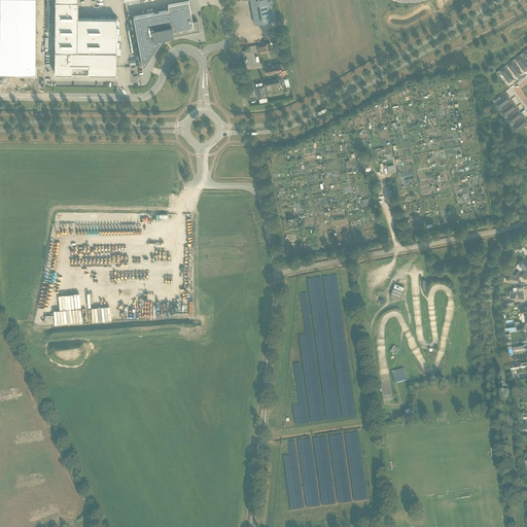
[(0,0),(0,74),(36,75),(36,0),(0,0)]
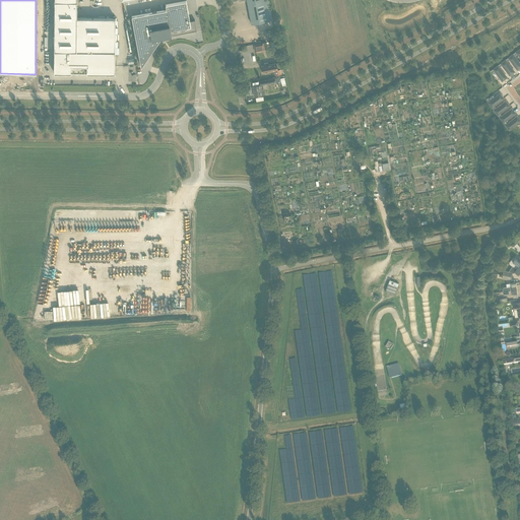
[(54,72),(54,73),(81,73),(87,73),(115,74),(115,72),(115,66),(116,18),(77,18),(76,0),(54,0),(54,51),(54,57),(54,72)]
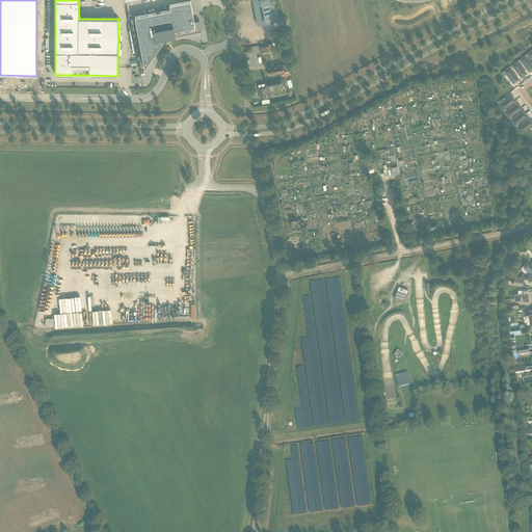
[(251,0),(257,25),(262,24),(278,21),(274,0),(251,0)]
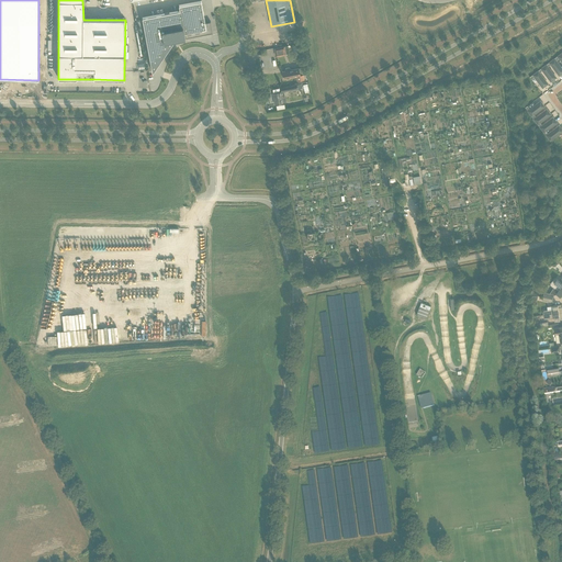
[(180,11),(143,18),(153,72),(175,41),(213,33),(211,22),(205,23),(201,1),(179,6),(180,11)]
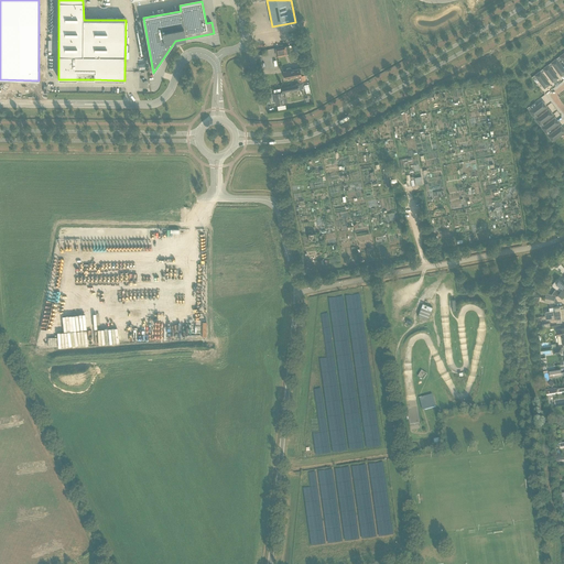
[(278,56),(286,54),(285,46),(275,49),(278,56)]
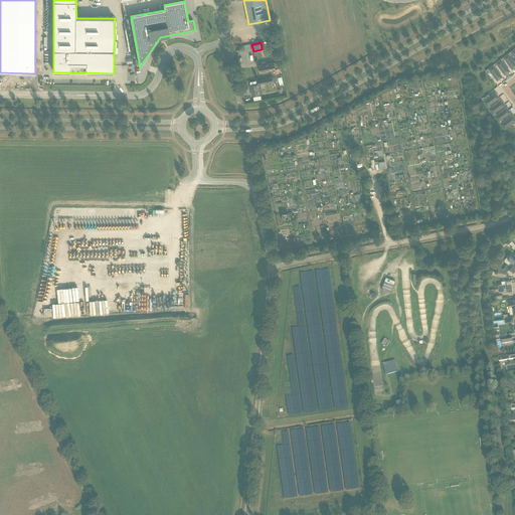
[(500,59),(502,61),(504,59),(512,69),(514,66),(514,62),(509,55),(508,53),(500,59)]
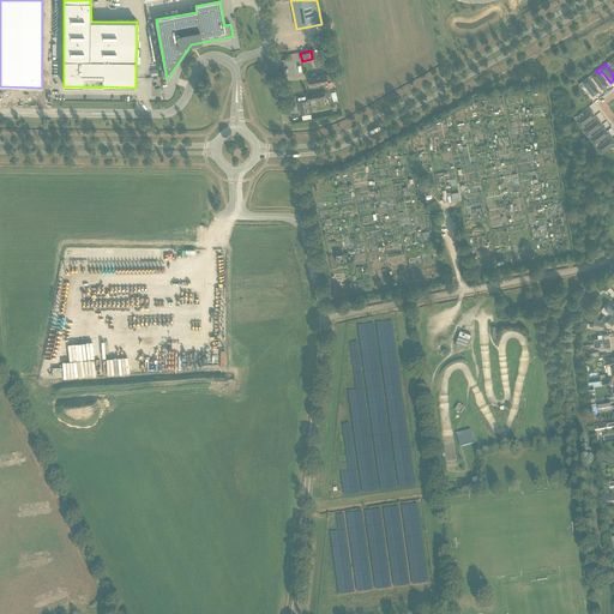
[(607,85),(599,73),(596,71),(588,77),(589,79),(593,77),(601,89),(607,85)]
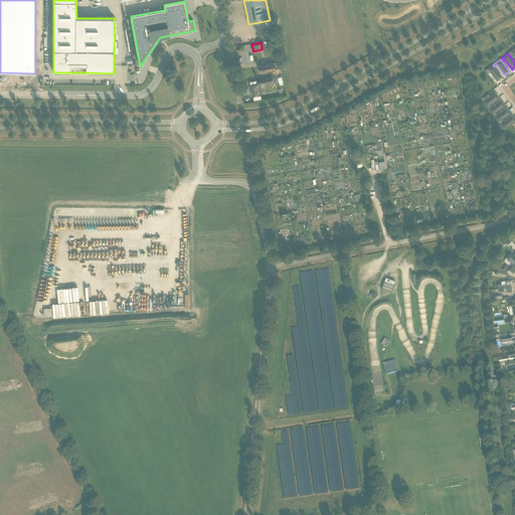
[(260,65),(259,65),(259,66),(260,72),(261,72),(272,70),(273,74),(279,73),(278,68),(280,68),(278,62),(267,64),(266,64),(266,63),(265,62),(262,62),(261,64),(262,65),(261,65),(260,65)]
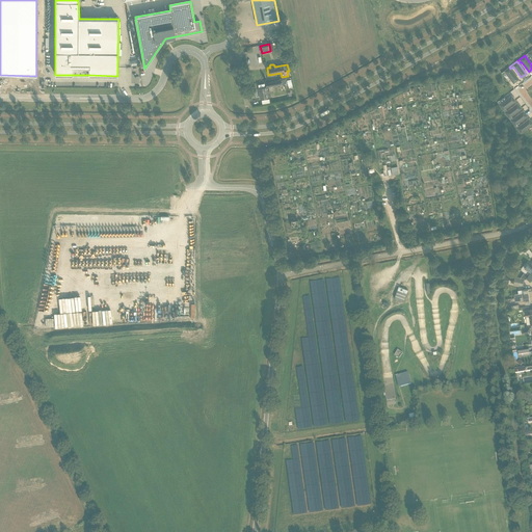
[(519,79),(510,69),(509,67),(501,73),(503,75),(506,73),(513,83),(519,79)]
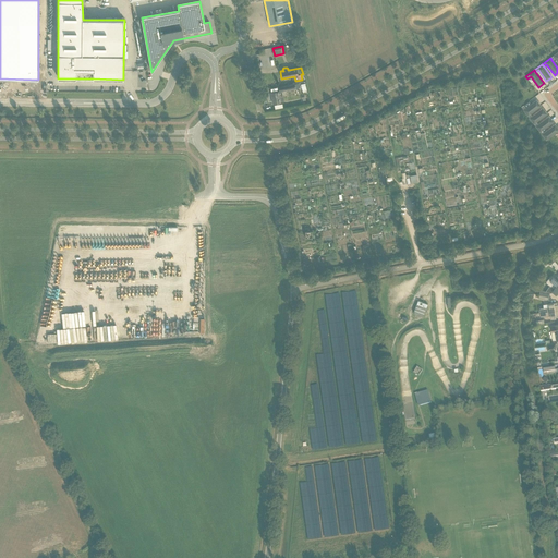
[(281,98),(279,92),(270,93),(273,104),(284,101),(283,98),(281,98)]
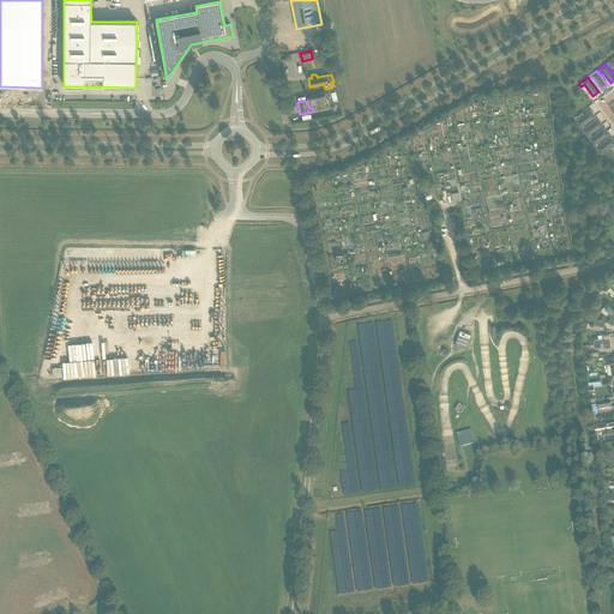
[(578,119),(576,115),(573,118),(581,127),(583,125),(595,116),(590,110),(578,119)]
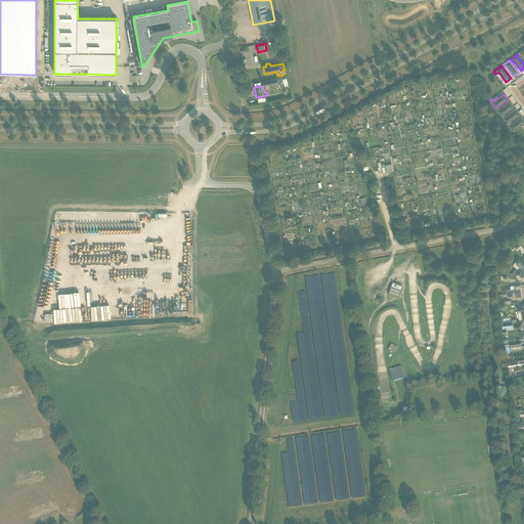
[(499,110),(497,106),(495,108),(501,116),(504,115),(513,106),(510,101),(499,110)]
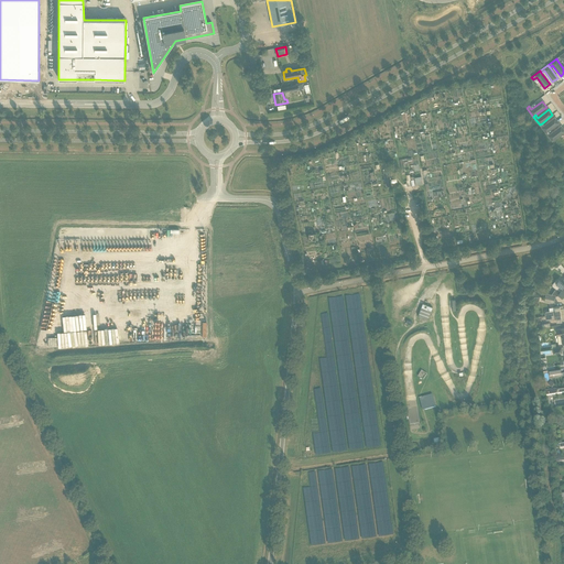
[(543,126),(542,123),(540,125),(545,132),(548,131),(559,123),(554,118),(543,126)]
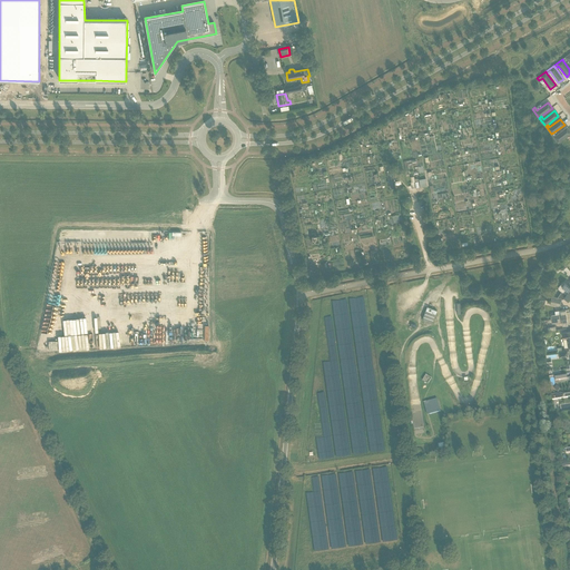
[(556,136),(553,133),(551,134),(558,143),(569,133),(569,131),(567,127),(556,136)]
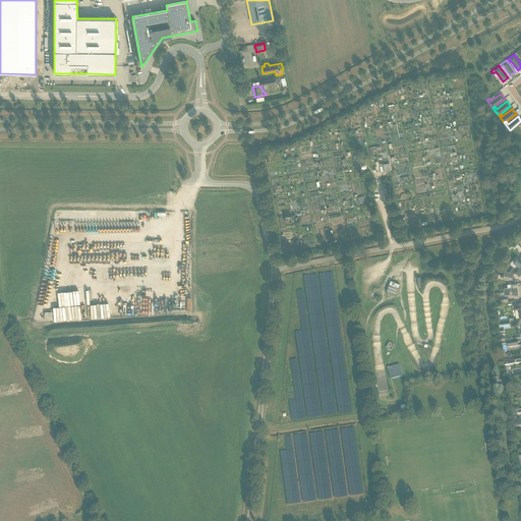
[(513,247),(518,243),(514,238),(507,243),(508,244),(510,245),(511,244),(513,247)]
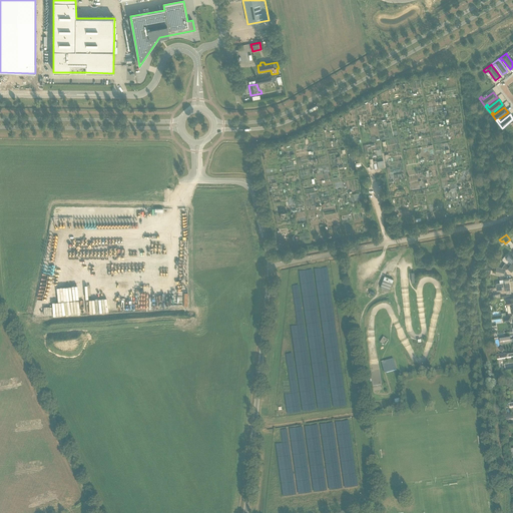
[(506,253),(504,257),(512,263),(512,253),(512,254),(512,255),(512,258),(507,253),(506,253)]
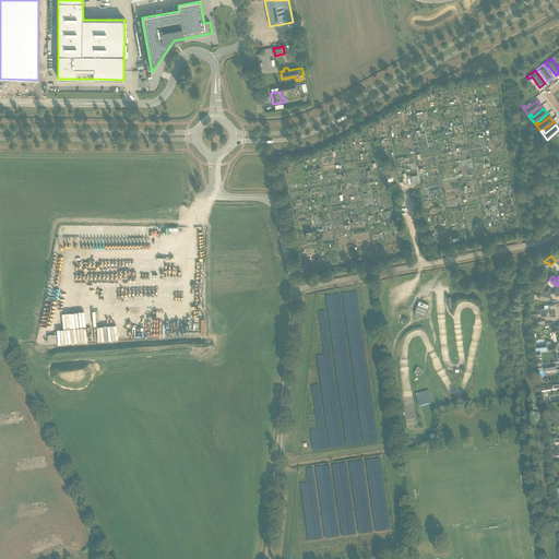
[(542,290),(540,296),(550,298),(551,294),(552,295),(554,293),(558,295),(558,286),(549,280),(547,282),(547,283),(547,284),(548,284),(550,286),(547,292),(542,290)]
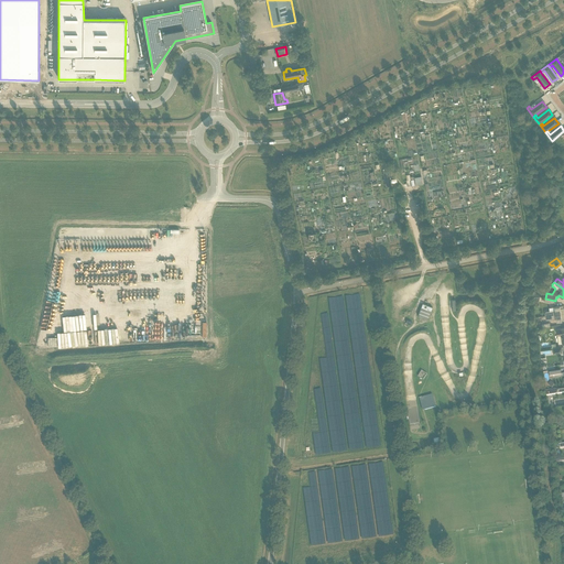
[(422,304),(418,316),(427,321),(432,307),(422,304)]
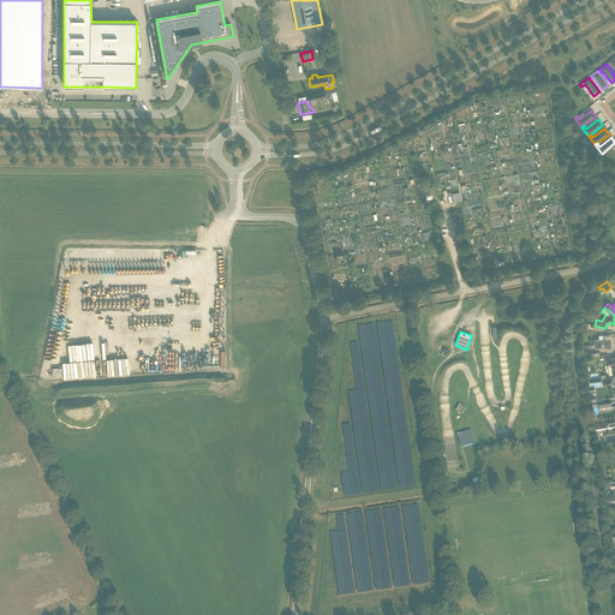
[(614,335),(614,336),(614,334),(604,335),(605,338),(596,340),(595,340),(595,341),(593,341),(595,345),(614,341),(614,335)]
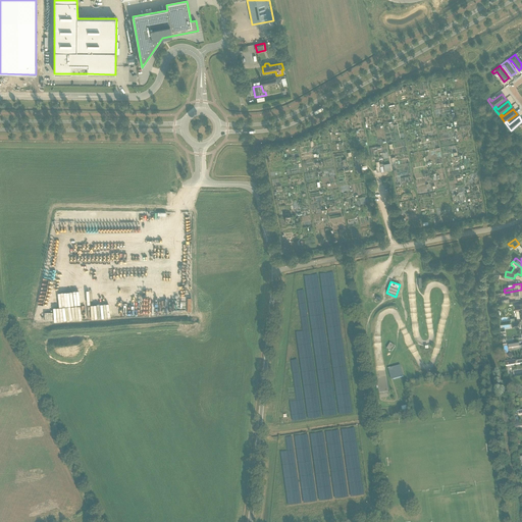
[(521,290),(505,293),(505,295),(505,296),(506,296),(506,297),(515,296),(515,298),(521,297),(521,290)]
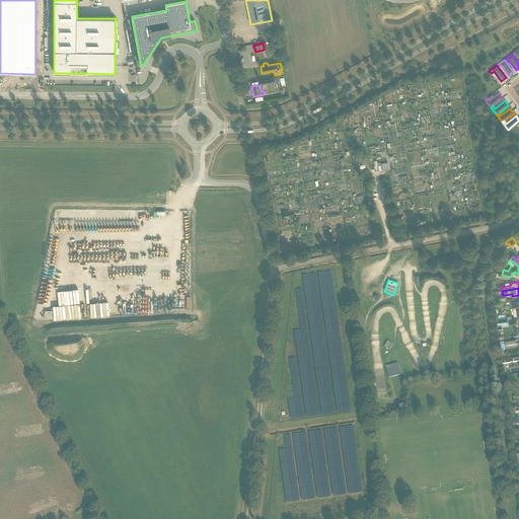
[(384,347),(389,350),(392,345),(388,342),(384,347)]
